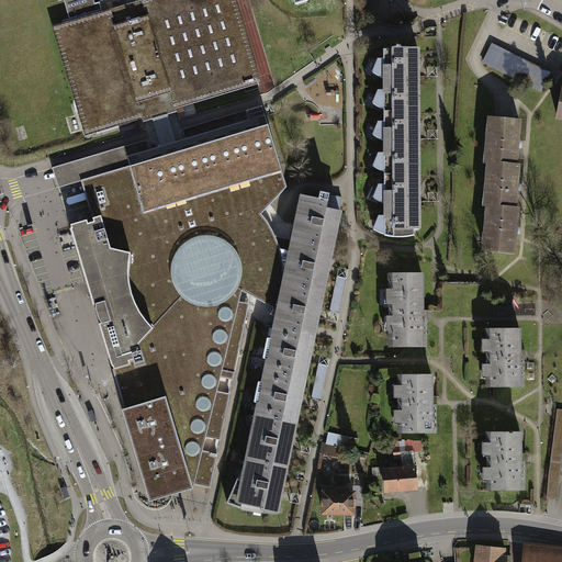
[(64,25),(59,26),(91,133),(97,131),(98,134),(131,124),(130,121),(153,114),(155,114),(156,116),(160,115),(164,114),(164,112),(166,112),(177,109),(256,85),(231,0),(103,0),(99,1),(100,2),(96,3),(93,0),(64,0),(69,19),(63,21),(64,25)]
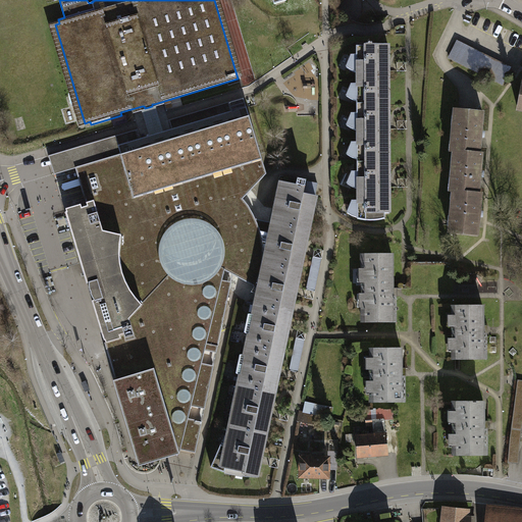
[(357,102),(357,104),(388,104),(388,66),(387,45),(372,45),(372,43),(364,46),(364,47),(357,47),(357,55),(351,55),(346,67),(351,70),(357,72),(357,85),(351,85),(347,96),(352,100),(357,102)]
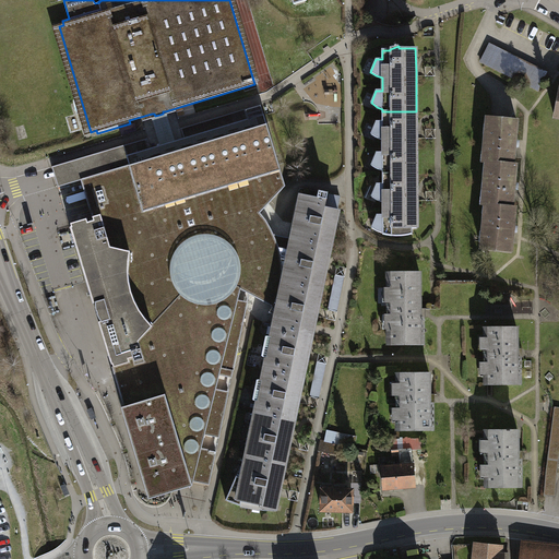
[(546,74),(489,46),(482,61),(538,90),(546,74)]
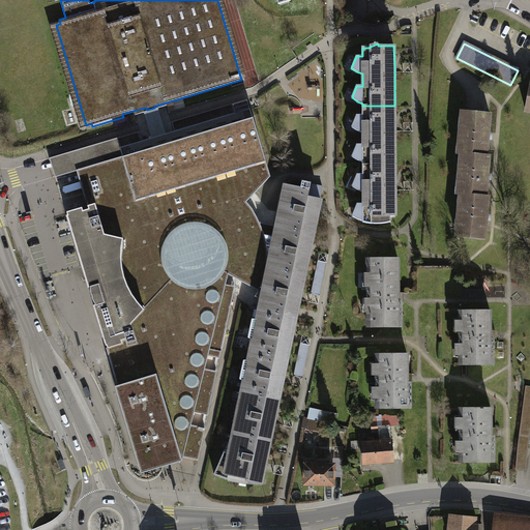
[(247,99),(179,120),(182,129),(236,113),(242,111),(251,109),(247,99)]
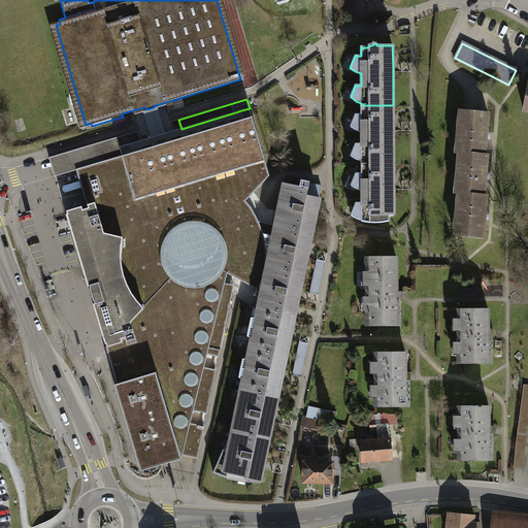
[(147,123),(153,137),(164,134),(160,119),(156,105),(154,105),(154,107),(151,108),(146,109),(145,107),(143,107),(147,123)]
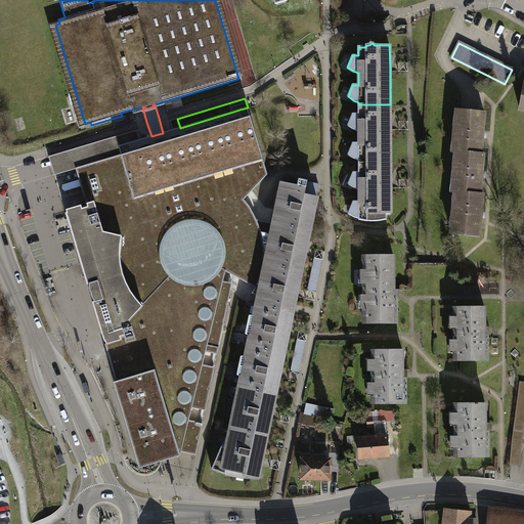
[(390,126),(390,104),(358,104),(358,114),(353,114),(348,126),(353,129),(358,131),(358,143),(353,143),(348,155),(353,159),(358,161),(358,163),(390,163),(390,126)]
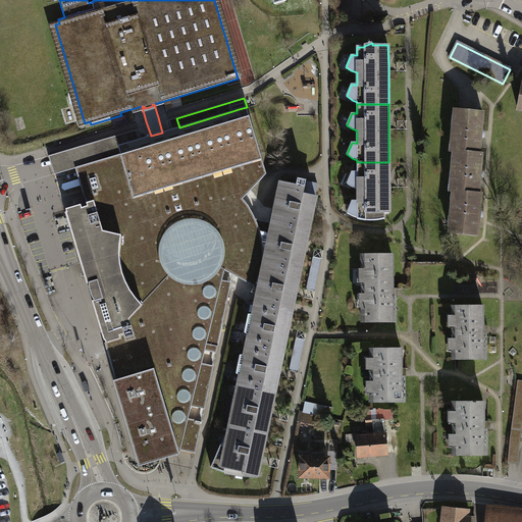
[(225,270),(255,286),(256,282),(258,279),(259,275),(260,271),(261,268),(262,264),(262,263),(263,260),(263,255),(263,250),(263,246),(262,241),(262,237),(260,232),(259,228),(258,224),(257,222),(255,219),(254,215),(253,213),(252,211),(250,209),(249,206),(243,199),(267,173),(262,159),(247,107),(239,109),(232,111),(179,127),(176,118),(169,120),(172,129),(173,135),(174,138),(157,143),(121,154),(83,165),(94,201),(87,203),(88,207),(82,208),(81,205),(66,209),(66,212),(65,212),(87,283),(90,282),(89,288),(91,293),(92,297),(94,300),(92,301),(104,341),(116,379),(113,380),(119,402),(125,423),(133,445),(139,466),(179,453),(178,449),(179,450),(196,453),(202,421),(189,418),(192,406),(205,409),(214,366),(202,363),(205,351),(217,353),(230,290),(221,286),(223,278),(225,270)]
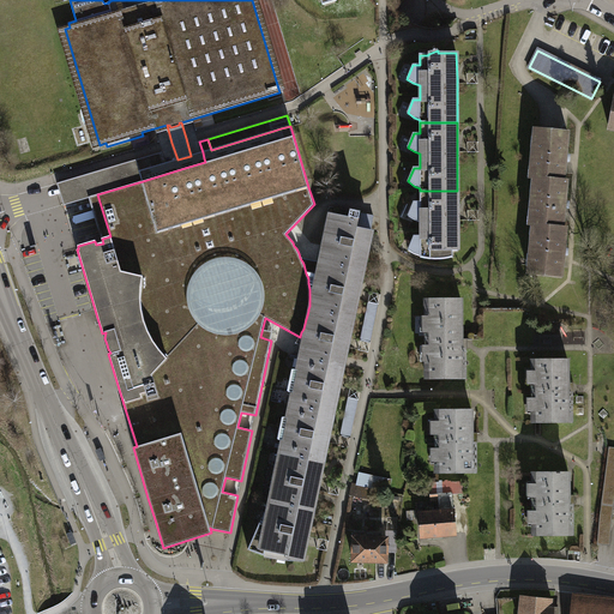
[(533,178),(536,179),(563,181),(565,158),(567,132),(537,130),(536,149),(535,149),(533,167),(534,167),(533,178)]
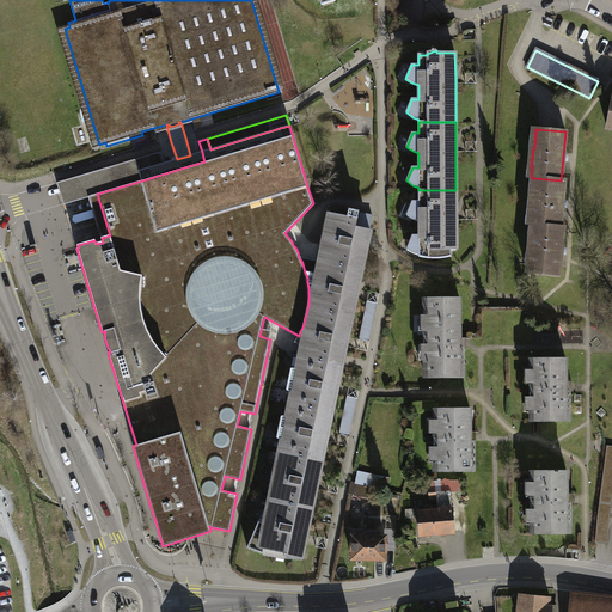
[(177,159),(139,170),(142,181),(184,167),(204,161),(203,158),(202,152),(190,155),(177,159)]
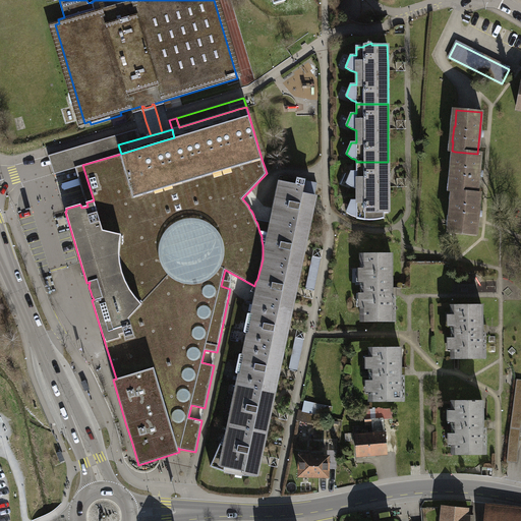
[(54,173),(82,165),(121,154),(118,145),(115,135),(49,156),(54,173)]
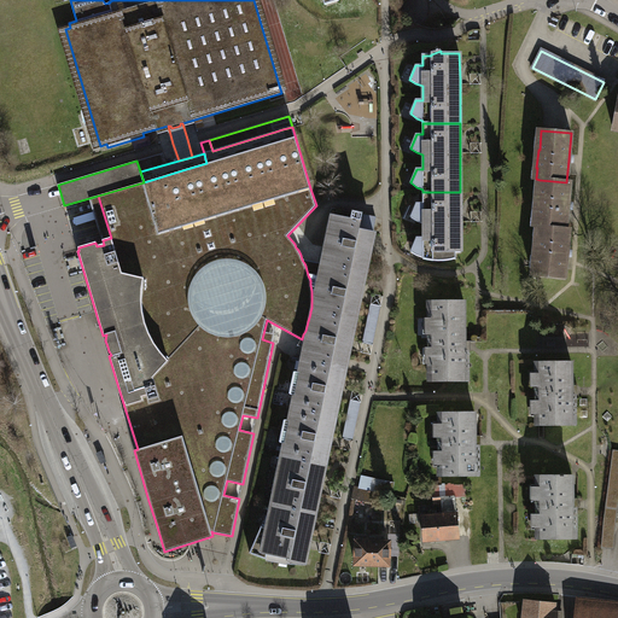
[(536,227),(540,227),(566,229),(567,207),(570,182),(566,182),(540,180),(538,193),(537,193),(536,213),(537,213),(536,227)]
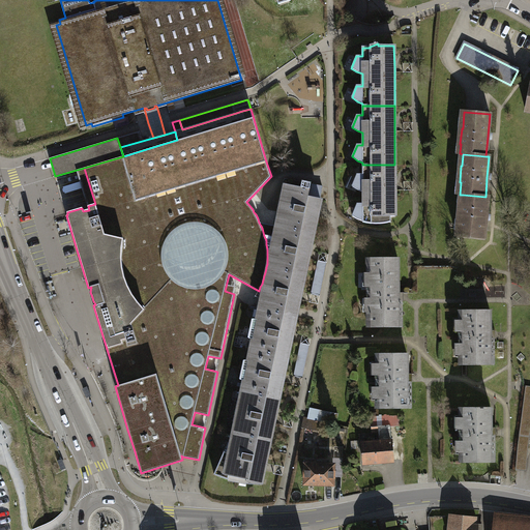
[(394,186),(394,165),(362,165),(362,175),(357,174),(352,186),(355,188),(357,189),(362,192),(362,204),(357,204),(352,215),(357,219),(363,222),(362,222),(370,224),(377,224),(384,224),(391,222),(391,216),(395,216),(394,186)]
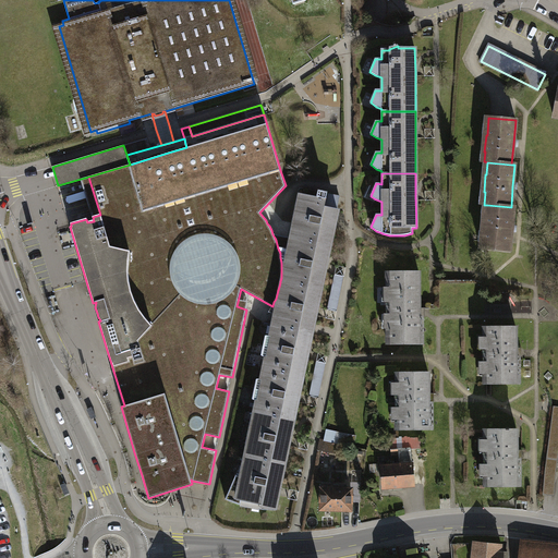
[(301,194),(291,239),(330,246),(335,225),(338,210),(337,209),(340,197),(327,194),(327,193),(318,191),(317,197),(301,194)]
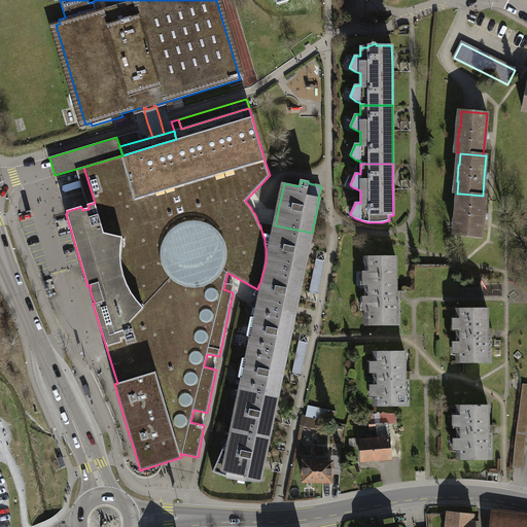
[(486,196),(483,196),(460,194),(459,203),(458,203),(456,218),(457,218),(456,235),(482,237),(484,216),(486,196)]
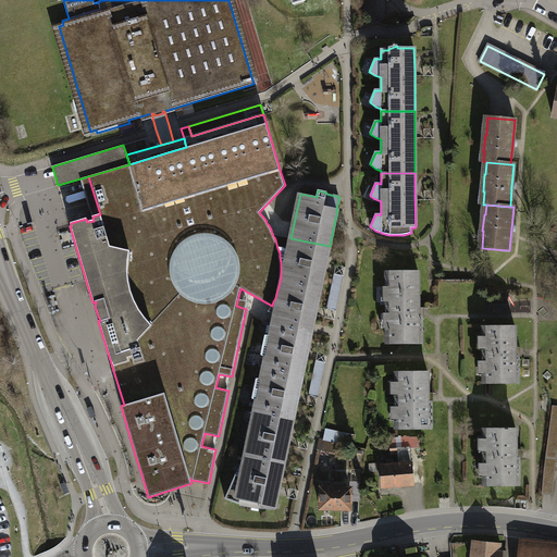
[(281,277),(280,281),(320,289),(325,268),(330,246),(291,238),(272,234),(274,237),(275,239),(276,244),(277,248),(280,252),(280,257),(281,262),(281,267),(281,272),(281,277)]
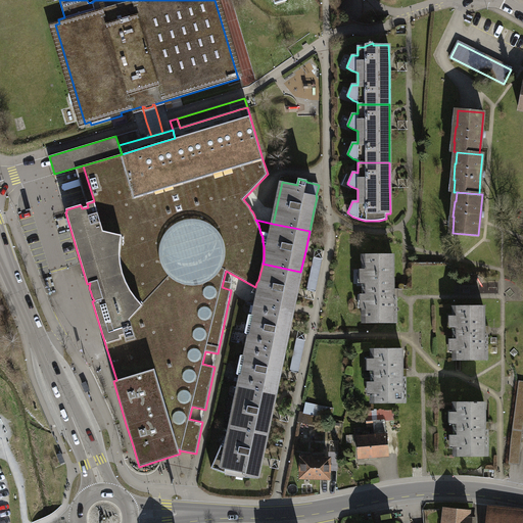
[(393,255),(363,255),(363,270),(364,283),(364,294),(364,307),(364,322),(396,322),(396,297),(393,297),(393,255)]
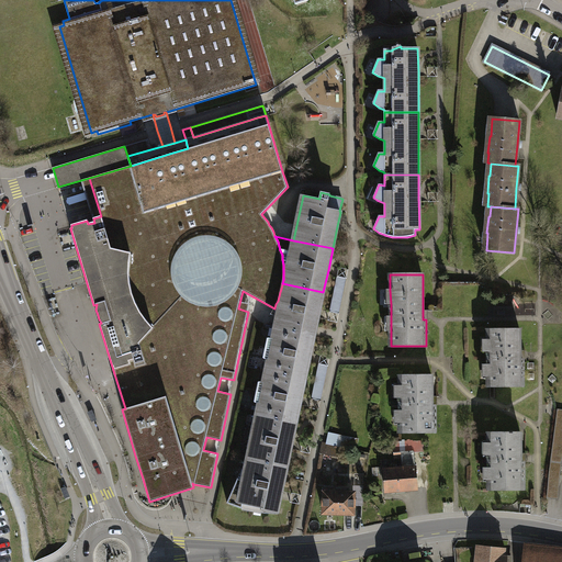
[(339,314),(347,278),(337,276),(329,312),(339,314)]
